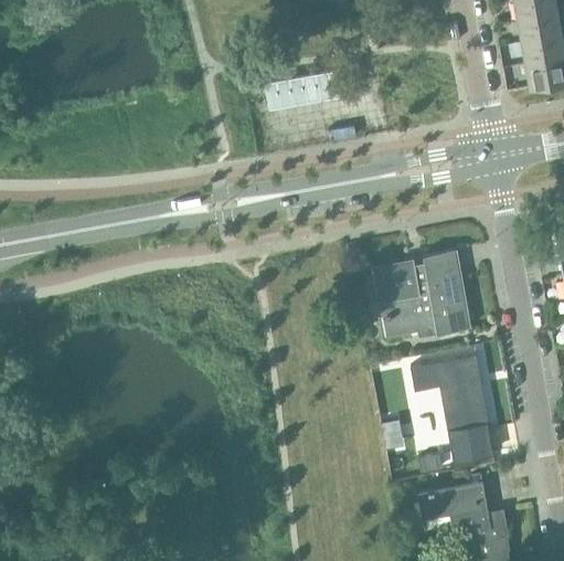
[(517,0),(514,0),(518,22),(559,16),(557,10),(555,0),(517,0)]
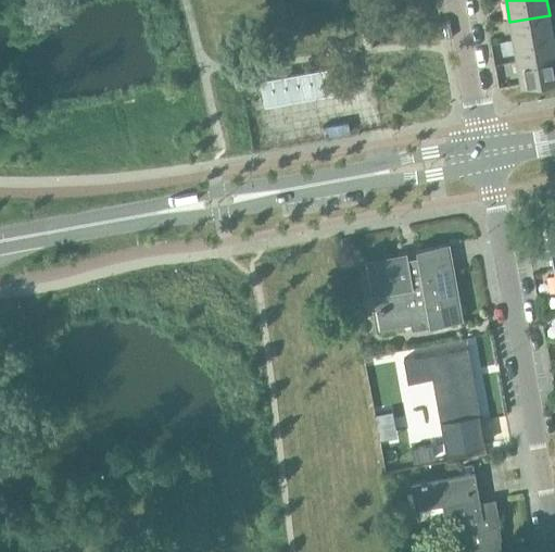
[(509,22),(514,44),(554,37),(553,32),(551,21),(554,20),(554,9),(549,10),(550,15),(509,22)]
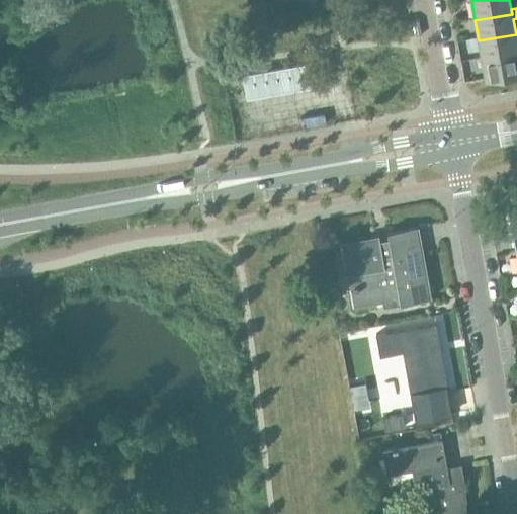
[(479,40),(482,61),(516,54),(516,28),(515,29),(516,34),(479,40)]
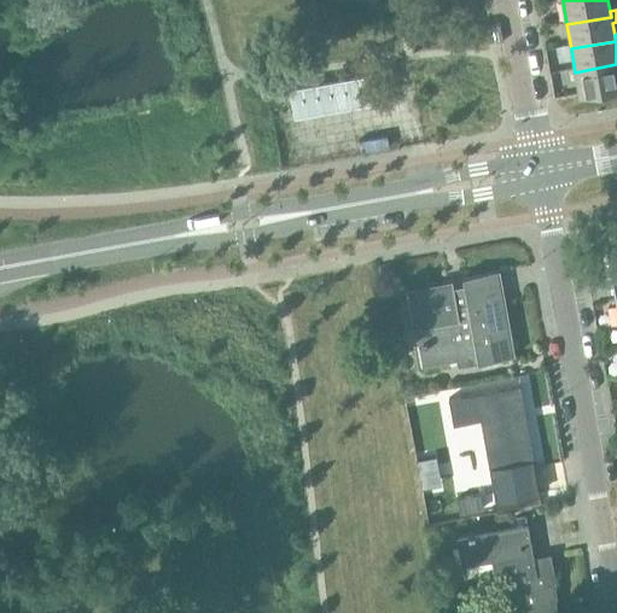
[(616,64),(575,73),(580,97),(616,89),(616,64)]
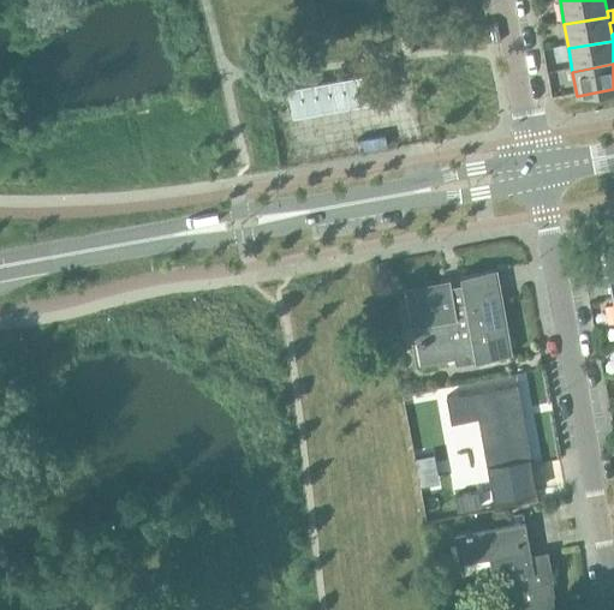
[(296,115),(382,106),(380,77),(292,87),(296,115)]
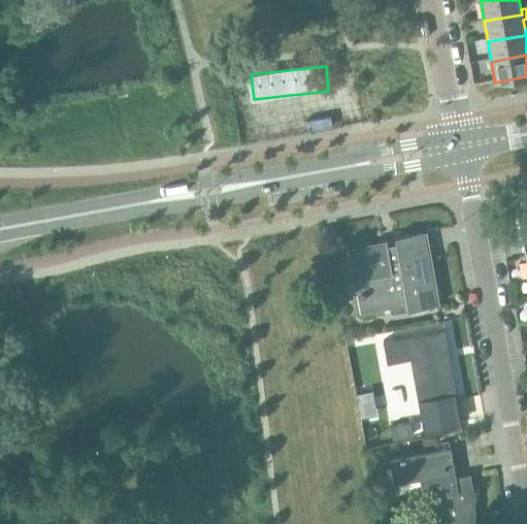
[(362,294),(363,299),(364,299),(365,307),(389,303),(391,317),(440,307),(427,234),(396,240),(397,251),(389,253),(387,243),(348,251),(354,283),(360,281),(362,293),(362,294)]
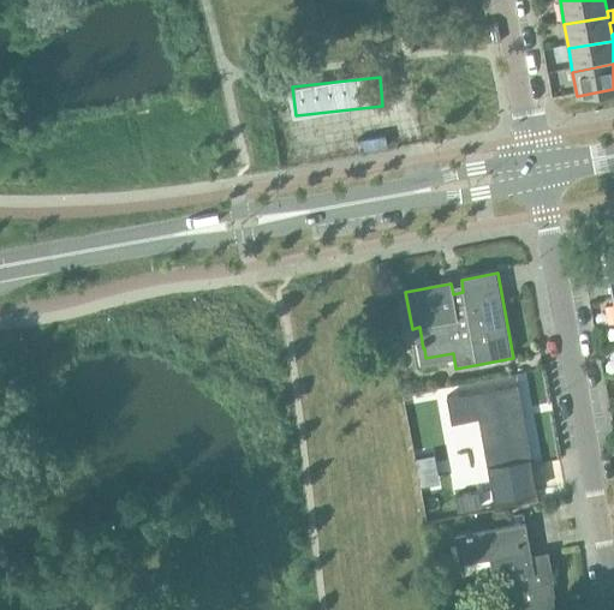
[(537,496),(532,470),(532,468),(531,470),(522,414),(523,413),(519,388),(517,388),(517,389),(448,401),(452,425),(480,420),(495,503),(537,496)]
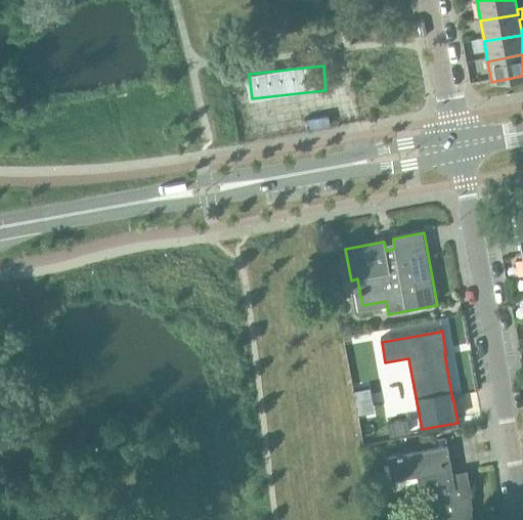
[(388,426),(391,439),(409,435),(407,423),(388,426)]
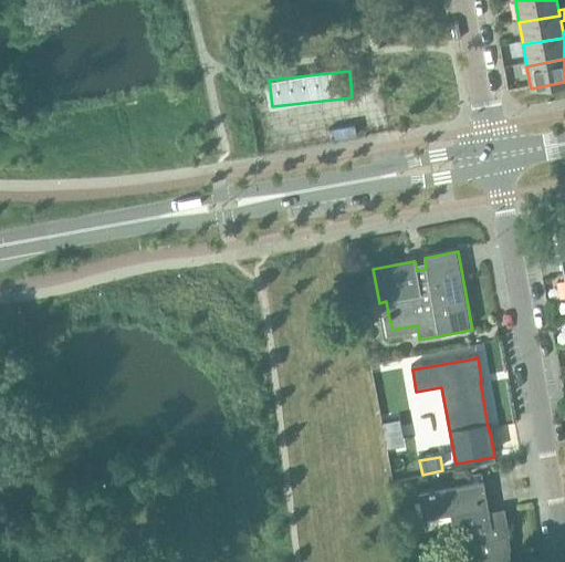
[(505,512),(489,514),(484,485),(436,493),(435,491),(429,492),(430,495),(419,496),(424,522),(451,517),(453,531),(461,530),(466,561),(511,561),(510,552),(511,552),(509,541),(510,540),(505,512)]
